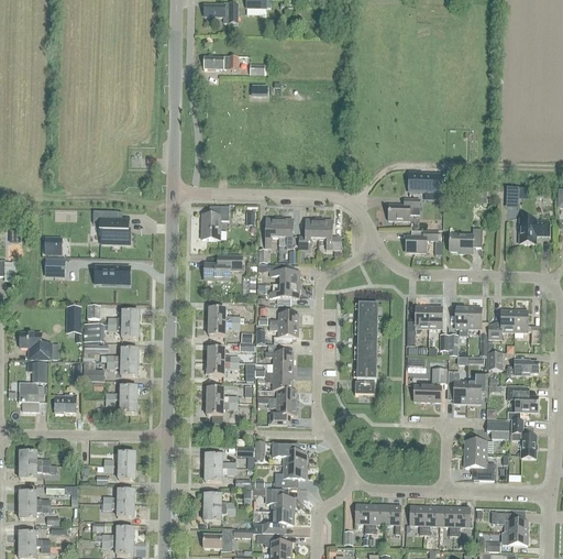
[(245,0),(245,7),(246,7),(246,12),(265,13),(265,7),(266,7),(266,6),(271,6),(271,0),(245,0)]
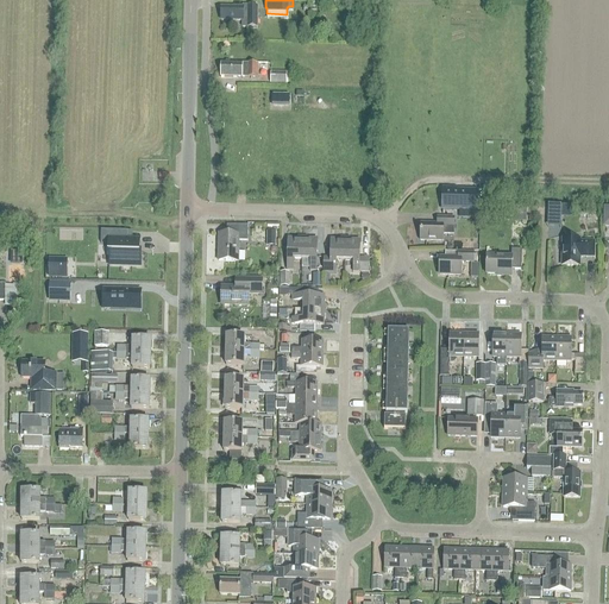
[(242,23),(257,23),(257,2),(248,2),(221,2),(220,16),(242,17),(242,23)]
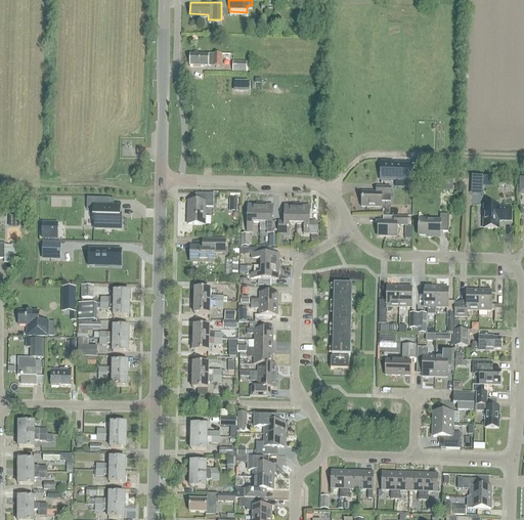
[(189,62),(221,62),(221,50),(213,50),(213,51),(190,51),(189,62)]
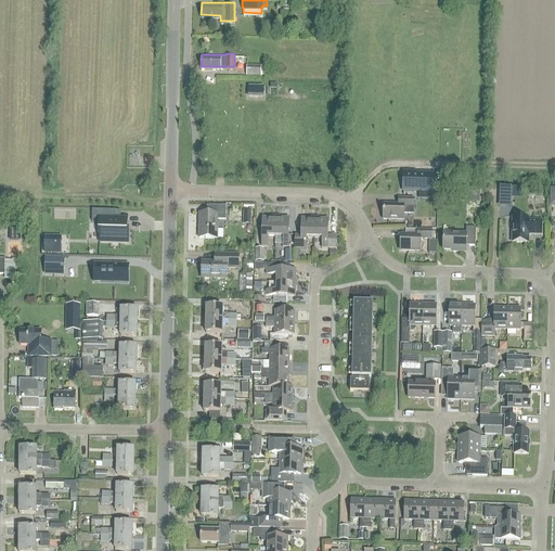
[(246,62),(246,72),(260,72),(260,62),(246,62)]
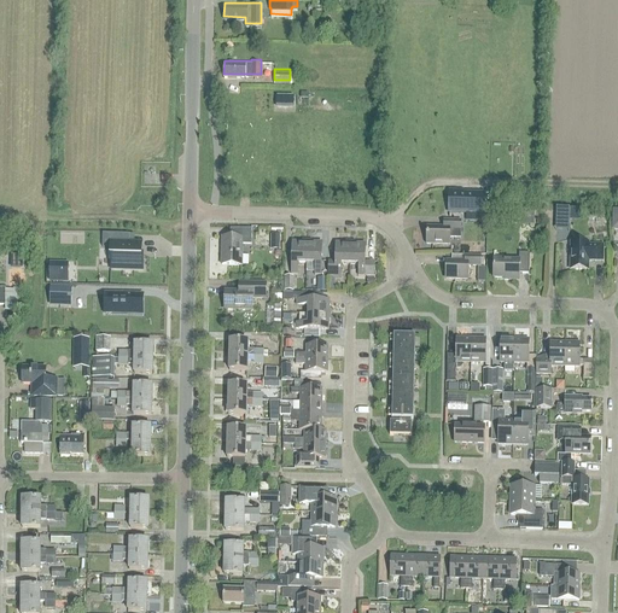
[(449,208),(483,209),(483,190),(464,188),(464,187),(449,187),(449,208)]
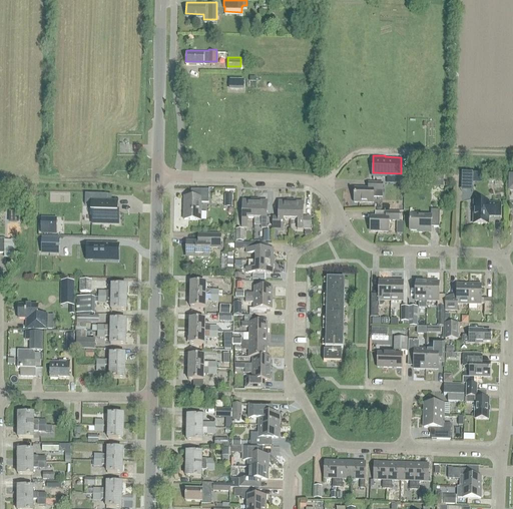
[(443,168),(431,167),(431,175),(443,176),(443,168)]
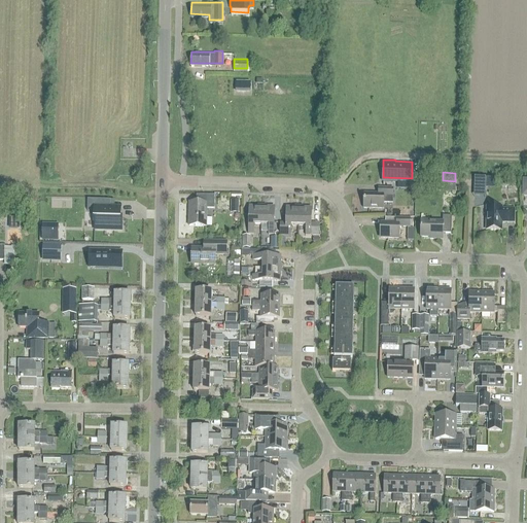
[(378,190),(363,190),(363,204),(383,205),(383,199),(392,199),(392,184),(378,184),(378,190)]
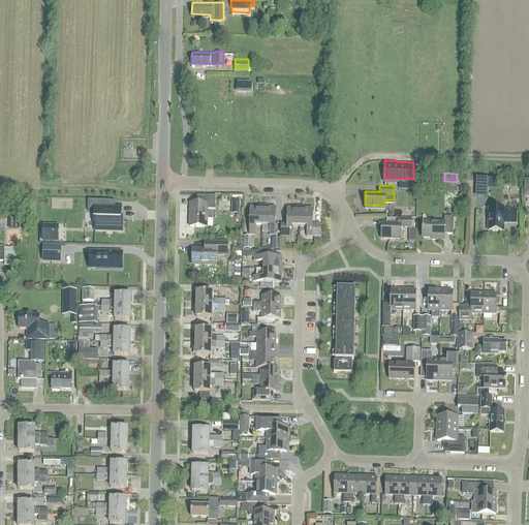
[(189,223),(206,223),(207,206),(215,206),(215,192),(196,192),(196,199),(190,199),(189,223)]
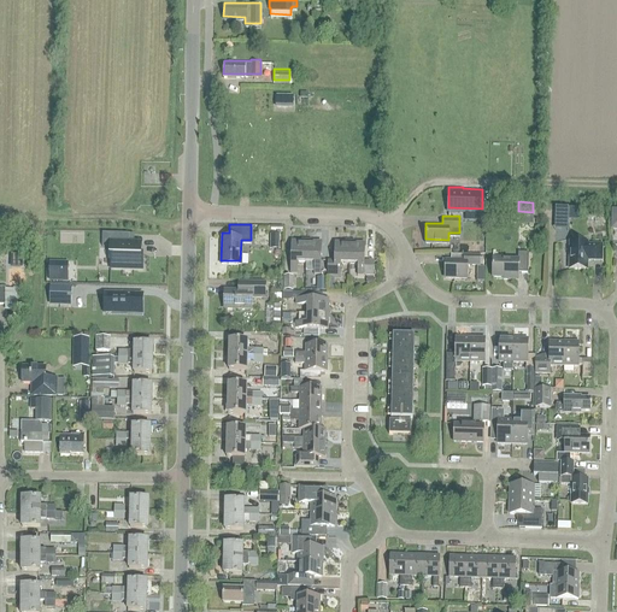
[(141,239),(128,239),(129,229),(103,228),(101,241),(110,241),(110,251),(112,251),(112,260),(141,260),(141,263),(142,263),(142,249),(141,249),(141,239)]
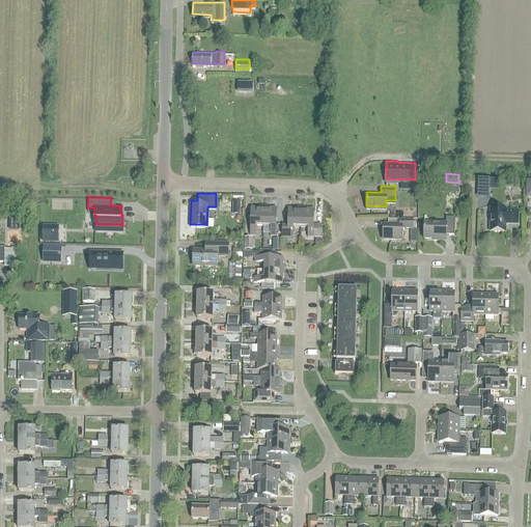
[(255,222),(262,222),(263,204),(251,204),(250,222),(250,231),(255,232),(255,222)]
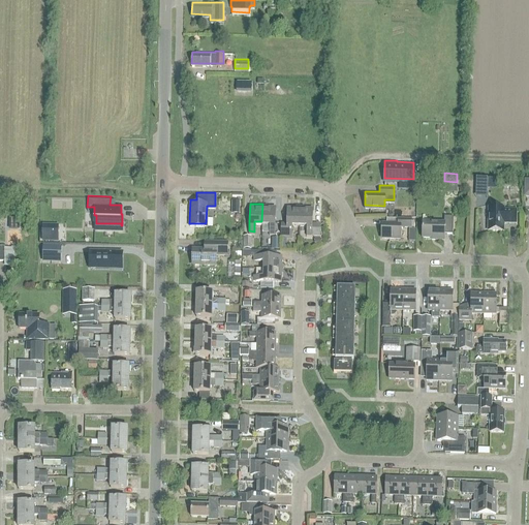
[(262,204),(261,221),(270,222),(269,232),(274,232),(275,222),(275,204),(262,204)]
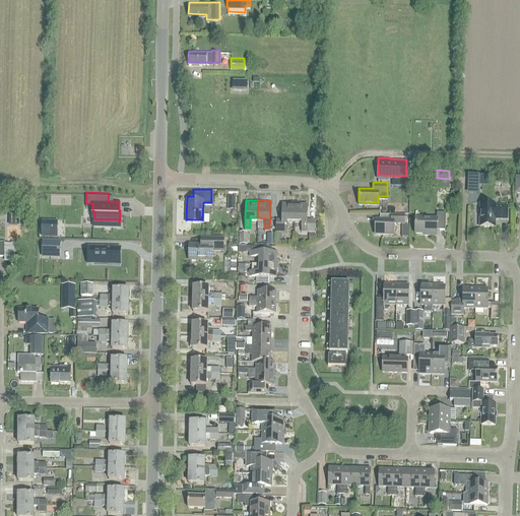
[(294,218),(295,201),(282,201),(281,216),(275,216),(275,231),(286,232),(286,218),(294,218)]
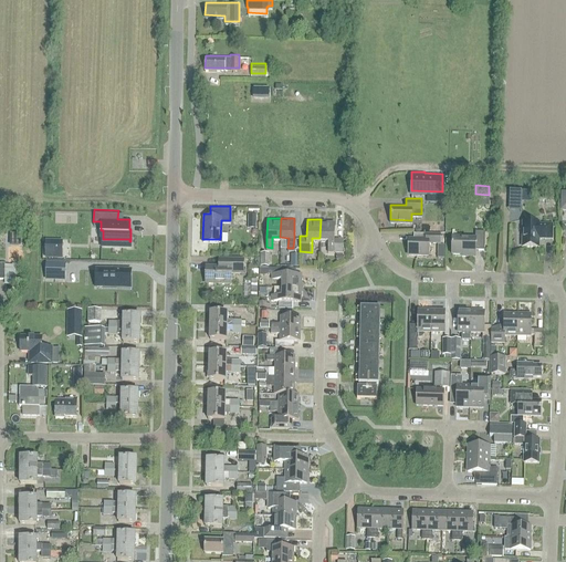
[(334,219),(321,219),(320,238),(327,239),(327,249),(343,249),(343,236),(334,236),(334,219)]
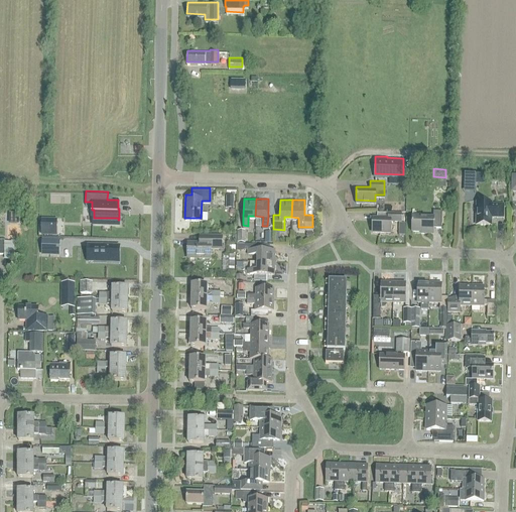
[(476,222),(491,222),(491,214),(503,215),(503,202),(491,201),(491,200),(476,200),(476,222)]
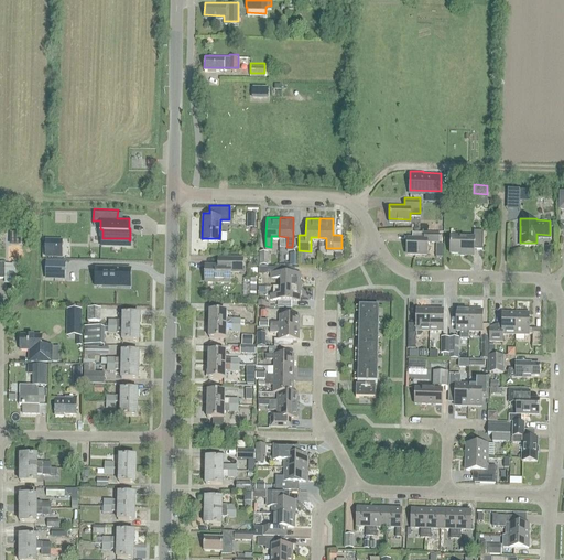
[(451,233),(449,250),(465,250),(464,251),(473,252),(474,246),(483,246),(483,227),(473,227),(473,234),(451,233)]
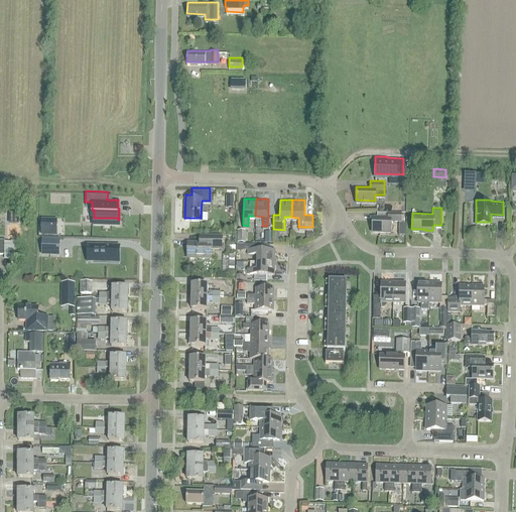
[(388,216),(372,215),(372,229),(390,230),(390,218),(401,219),(401,211),(388,210),(388,216)]
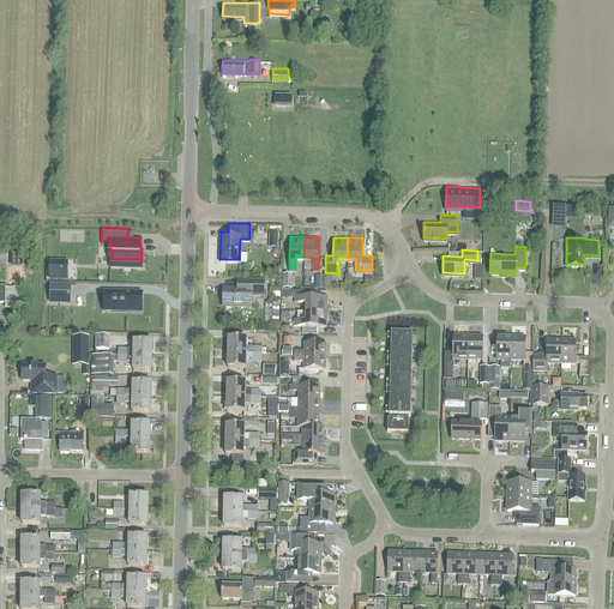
[(49,265),(49,275),(66,275),(66,265),(50,265),(49,265)]
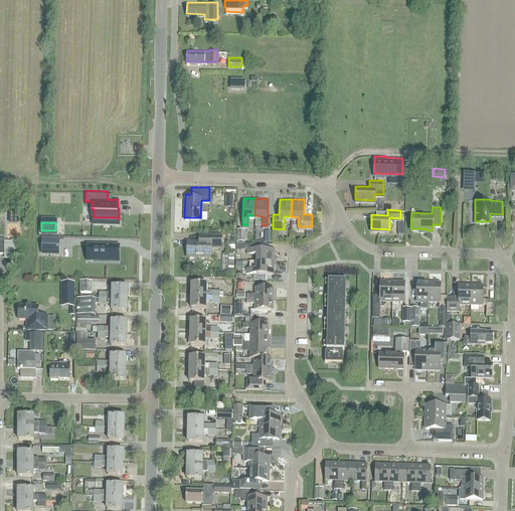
[(236,238),(243,238),(244,226),(236,226),(236,238)]
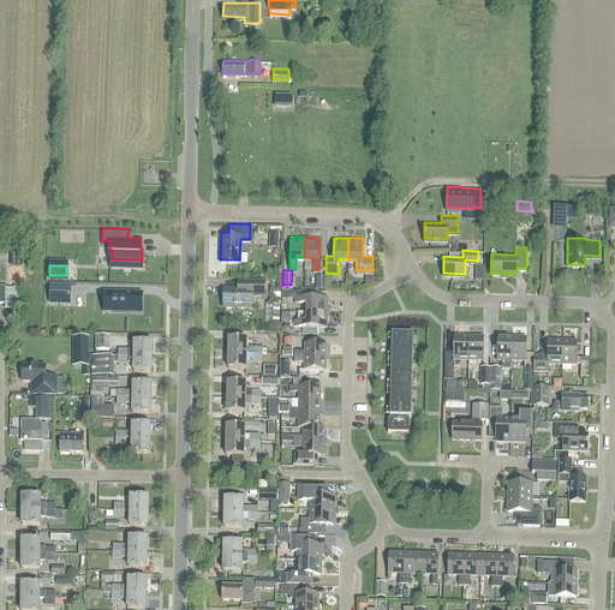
[(238,286),(225,285),(225,303),(251,304),(251,292),(264,293),(264,277),(238,277),(238,286)]
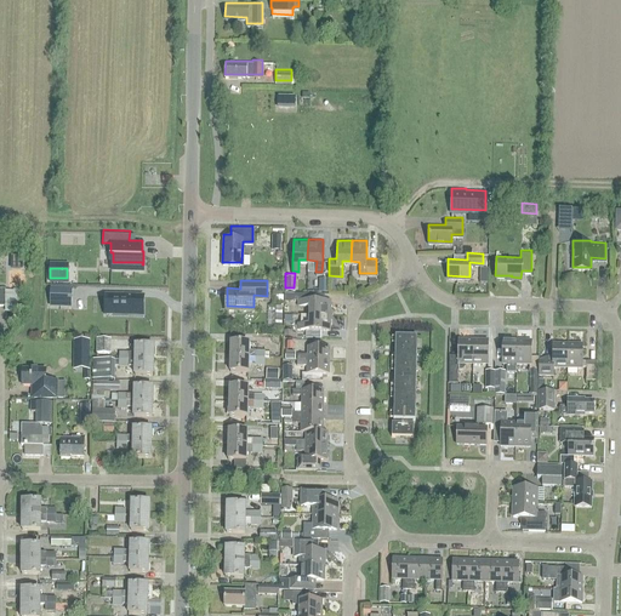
[(49,297),(66,298),(66,284),(50,284),(49,297)]
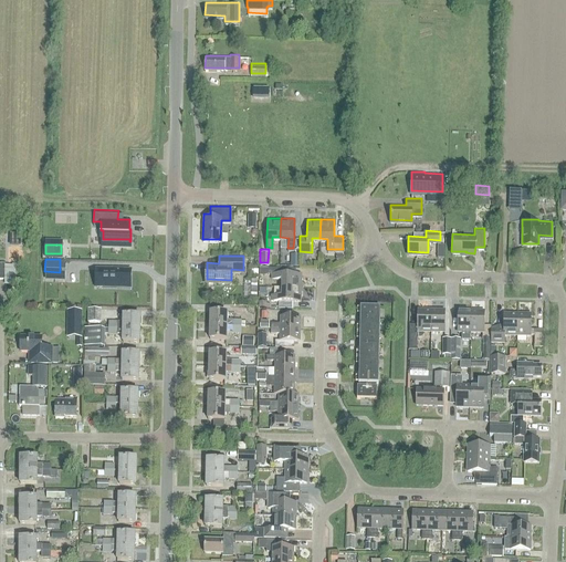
[(282,277),(282,284),(301,284),(301,271),(284,271),(284,264),(268,264),(268,271),(272,271),(271,277),(282,277)]
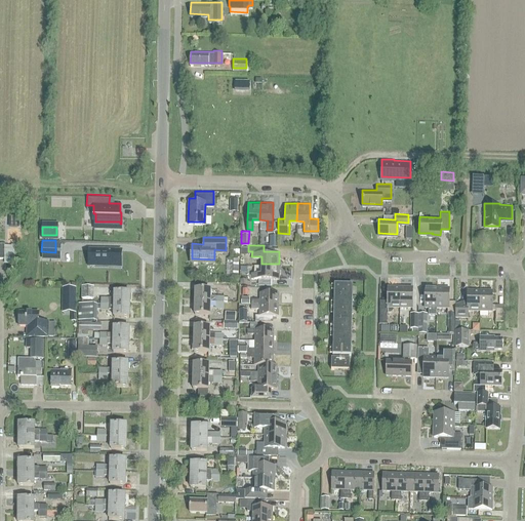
[(95,247),(94,264),(120,264),(121,248),(95,247)]
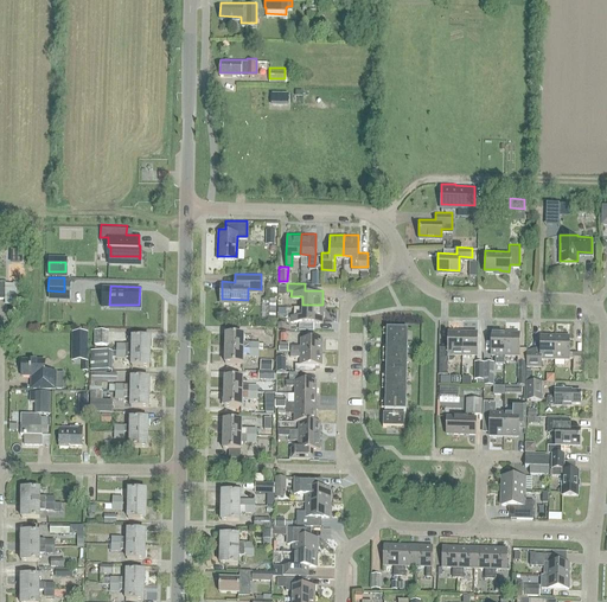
[(302,305),(301,313),(291,313),(291,319),(299,319),(299,326),(313,326),(313,319),(323,320),(323,305),(302,305)]
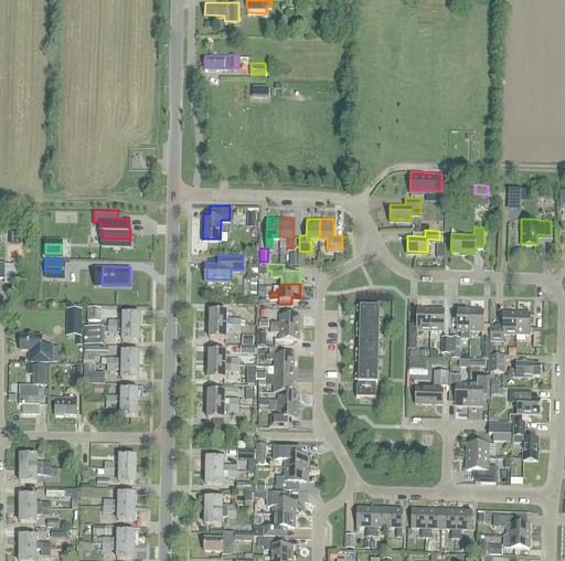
[(377,379),(380,303),(360,303),(359,313),(356,313),(356,318),(359,318),(359,338),(356,338),(355,343),(359,343),(358,363),(355,362),(355,369),(358,369),(358,379),(359,379),(359,382),(356,382),(355,394),(375,394),(376,379),(377,379)]
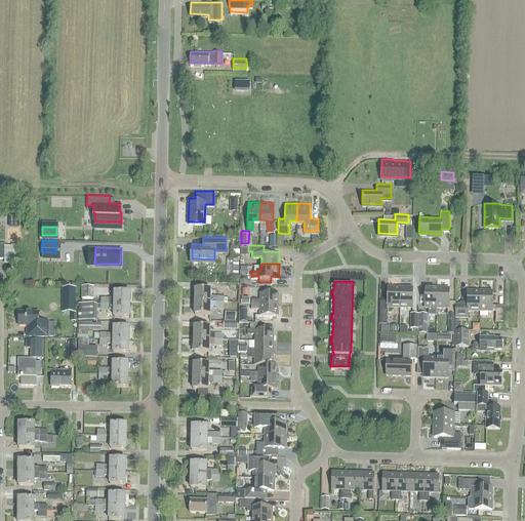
[(92,283),(82,283),(81,295),(91,295),(92,283)]
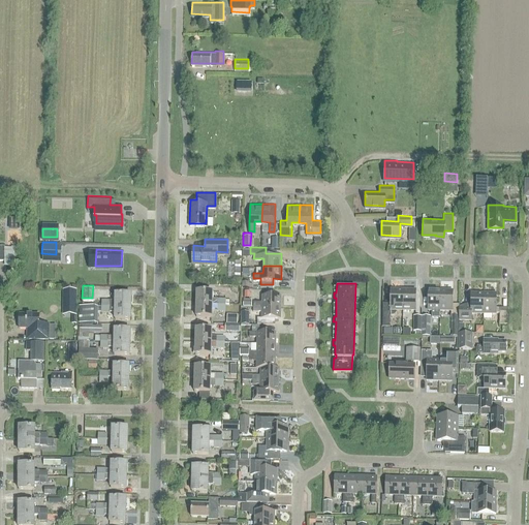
[(396,306),(402,306),(403,287),(390,286),(390,308),(390,312),(393,312),(396,309),(396,306)]
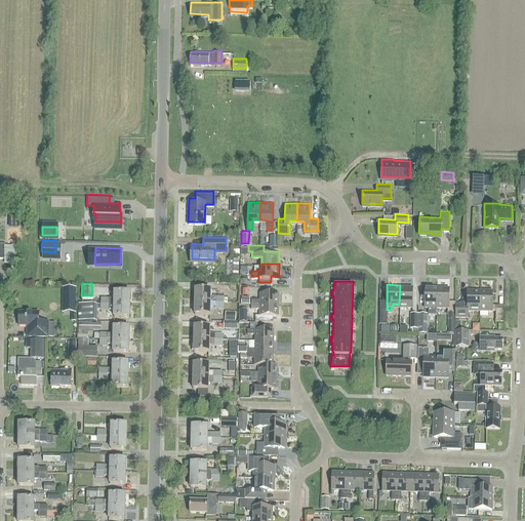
[(400,285),(399,304),(412,304),(412,285),(400,285)]
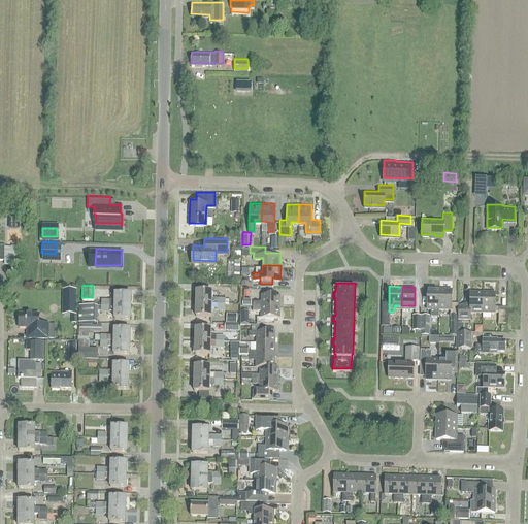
[(431,314),(438,314),(438,306),(439,287),(428,287),(427,306),(431,306),(431,314)]
